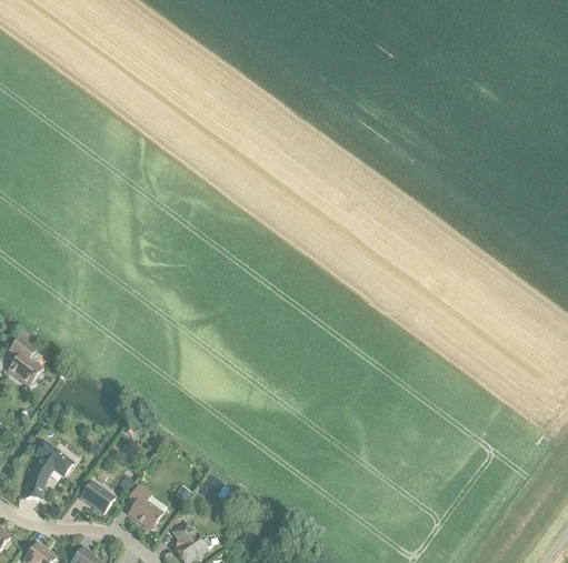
[(40,369),(42,367),(29,357),(36,348),(18,334),(8,348),(17,354),(7,368),(28,384),(30,382),(32,382),(35,379),(33,378),(37,373),(39,373),(41,370),(40,369)]
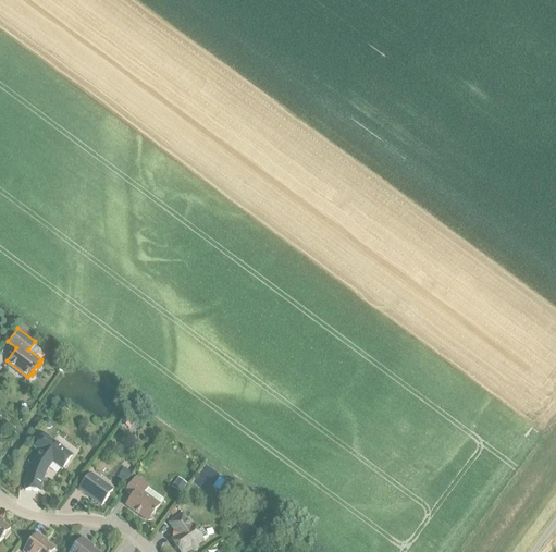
[(130,403),(124,411),(130,415),(136,406),(130,403)]
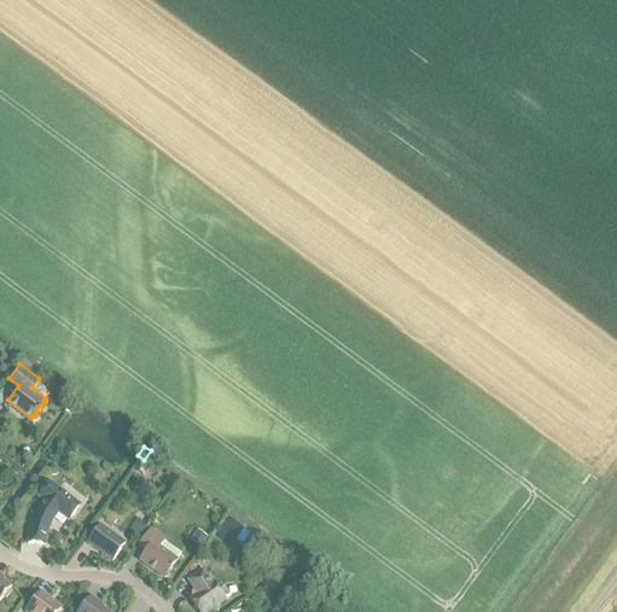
[(144,460),(138,455),(128,468),(134,472),(144,460)]
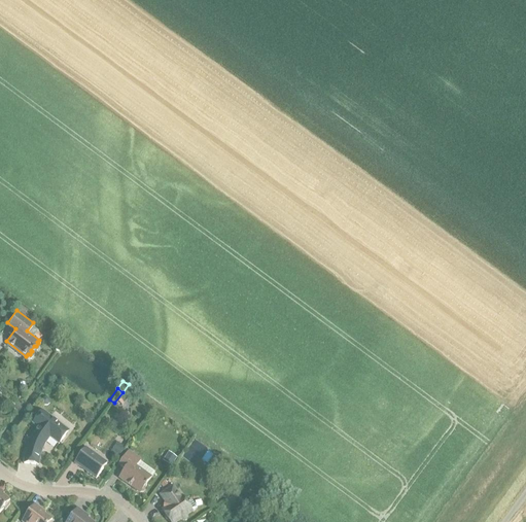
[(24,453),(23,459),(37,461),(38,456),(39,451),(41,446),(43,442),(45,438),(48,433),(58,440),(68,427),(41,407),(31,420),(37,424),(33,429),(30,435),(27,441),(25,447),(24,453)]
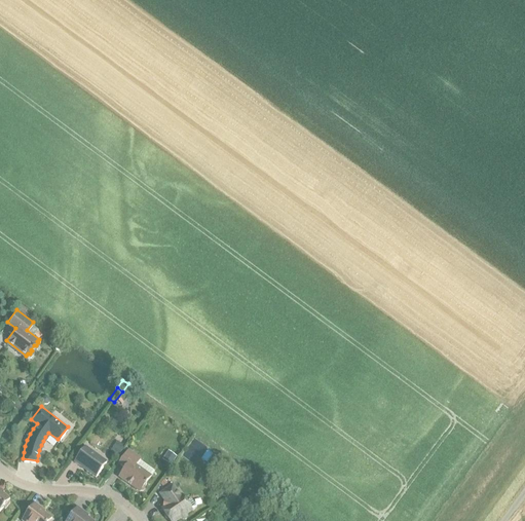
[(122,447),(125,438),(115,435),(112,445),(122,447)]
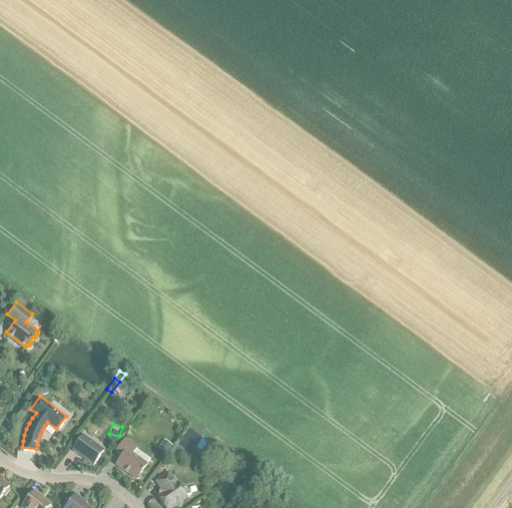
[(82,454),(92,462),(103,447),(82,432),(71,446),(78,451),(79,450),(83,453),(82,454)]
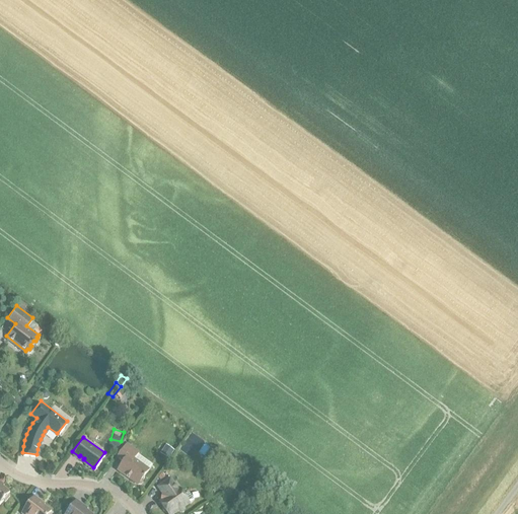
[(161,444),(170,451),(175,444),(167,437),(161,444)]
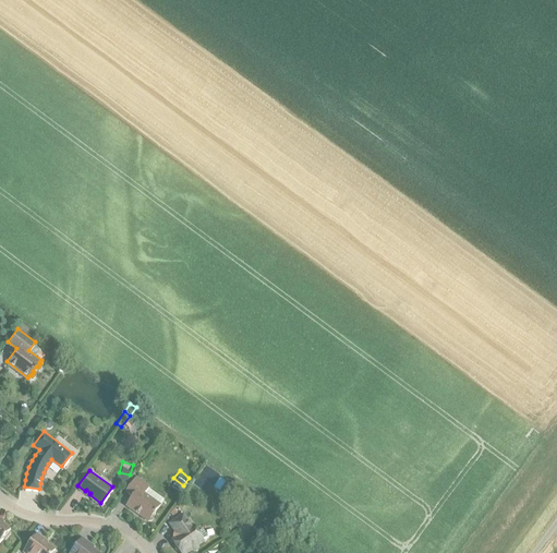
[(132,493),(125,503),(133,508),(134,507),(140,512),(138,513),(147,518),(148,517),(150,517),(153,514),(152,512),(164,496),(147,484),(148,482),(135,473),(125,488),(132,493)]
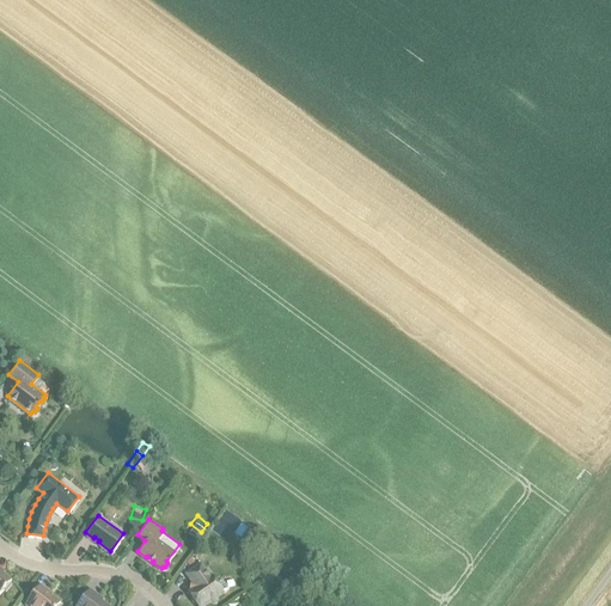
[(215,593),(221,589),(211,573),(208,574),(200,561),(185,570),(193,581),(191,585),(188,588),(190,593),(190,595),(191,598),(194,599),(196,600),(199,605),(208,598),(211,599),(213,600),(215,598),(217,595),(215,593)]
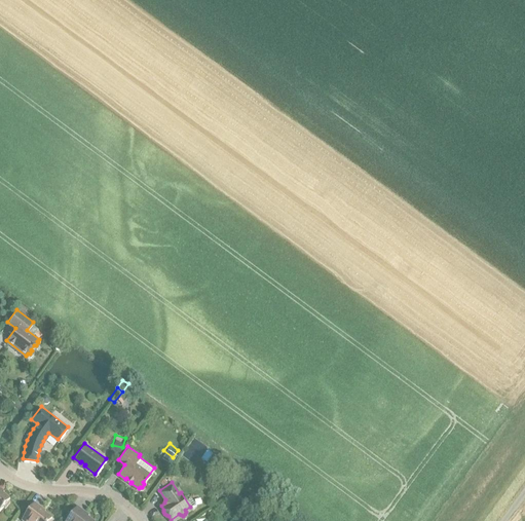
[(0,506),(2,504),(4,505),(9,498),(7,497),(9,495),(2,490),(3,488),(0,485),(0,506)]
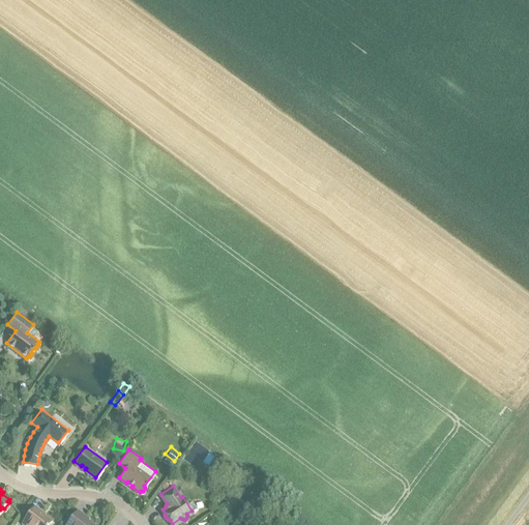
[(21,521),(26,524),(49,524),(52,522),(50,521),(51,519),(43,513),(45,512),(33,503),(21,521)]
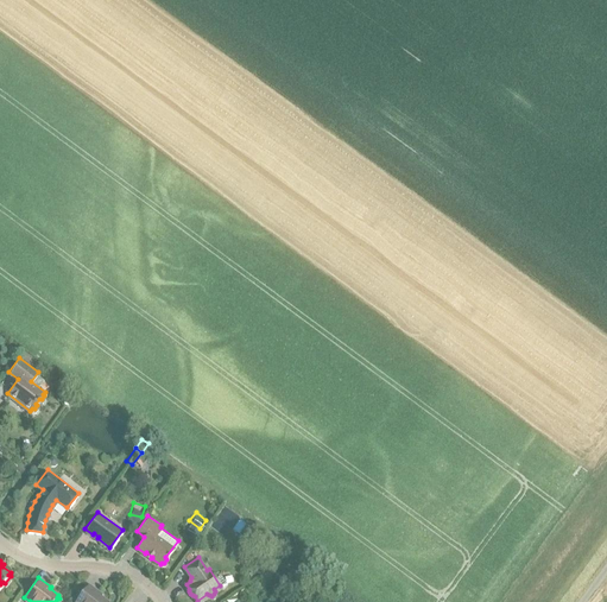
[(74,601),(73,601),(108,601),(107,601),(108,600),(100,594),(101,591),(88,582),(74,601)]
